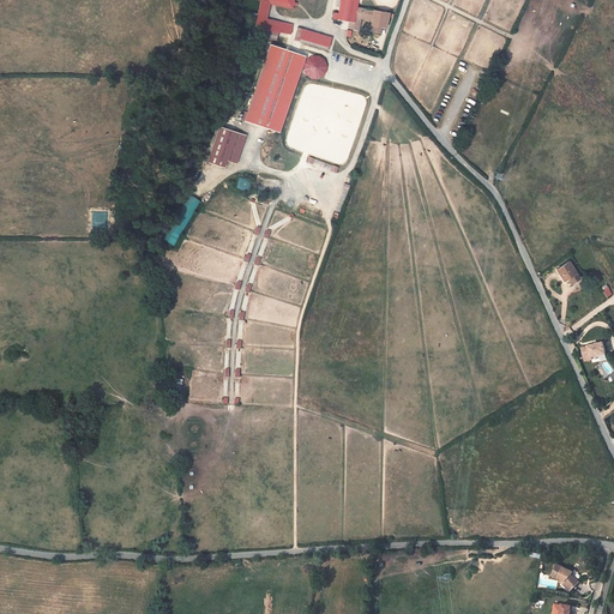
[(248,0),(244,22),(262,25),(269,28),(272,28),(274,24),(263,22),(250,19),(253,0),(248,0)]
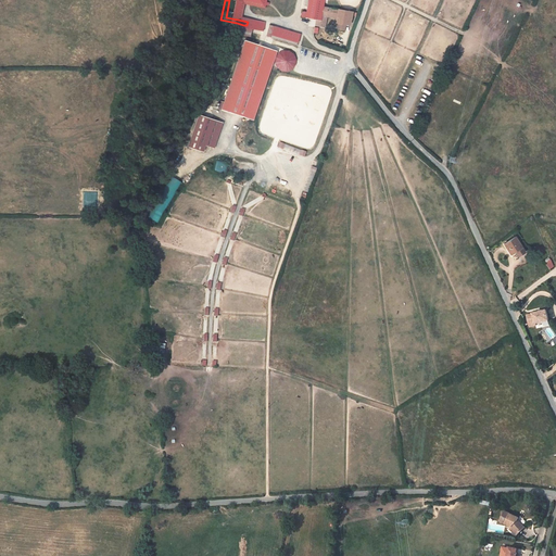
[(238,20),(244,22),(248,22),(247,25),(250,26),(252,19),(232,13),(235,0),(239,0),(255,4),(256,0),(229,0),(226,17),(238,20)]
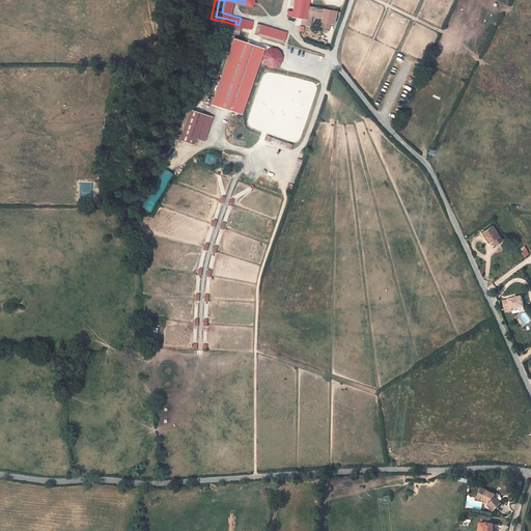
[(301,24),(309,25),(311,15),(324,17),(322,27),(329,28),(332,10),(309,6),(309,0),(295,0),(294,10),(289,10),(288,16),(302,19),(301,24)]
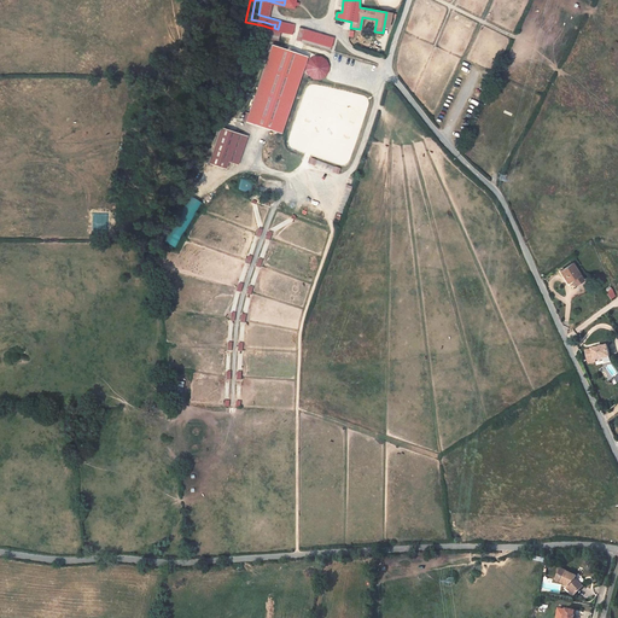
[(295,23),(281,21),(280,21),(278,29),(279,29),(292,33),(295,23)]
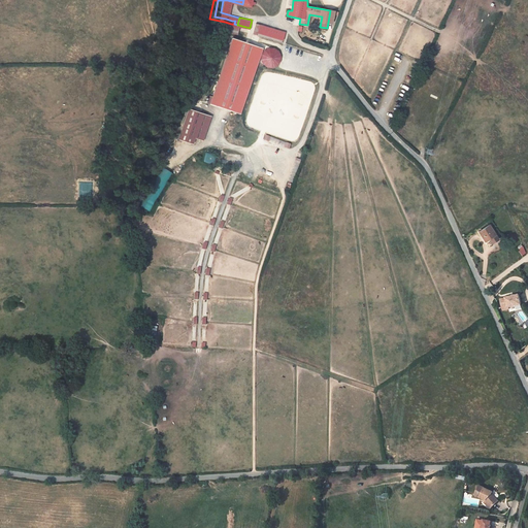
[(286,32),(261,25),(260,28),(285,35),(286,32)]
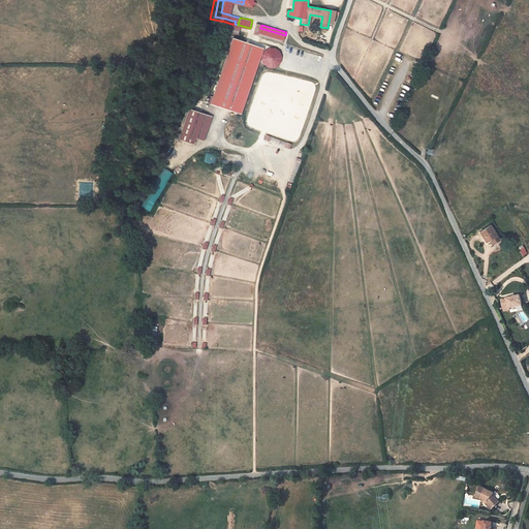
[(285,35),(260,28),(258,32),(283,40),(285,35)]
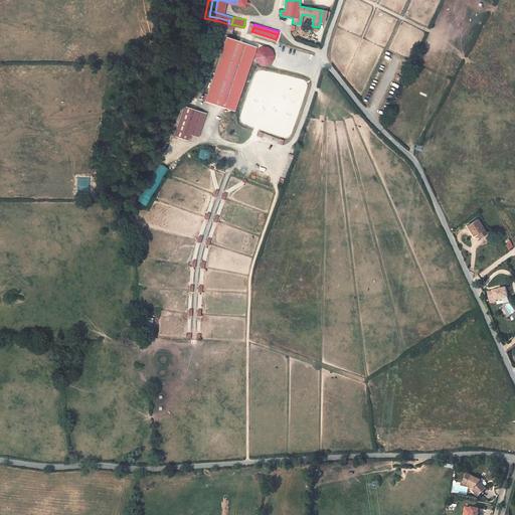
[(226,36),(208,95),(231,102),(229,109),(236,111),(255,46),(226,36)]
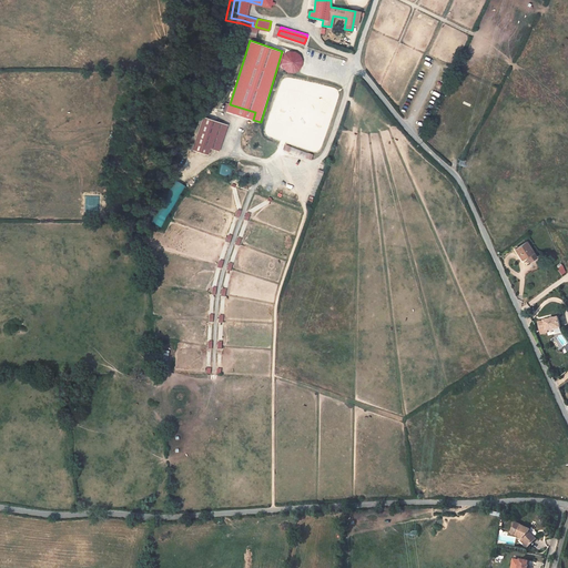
[(255,112),(230,104),(227,112),(253,120),(255,112)]
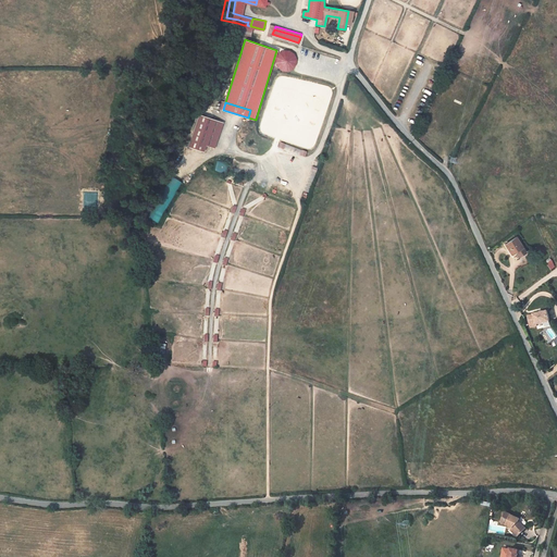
[(215,148),(223,122),(197,114),(187,147),(203,151),(206,146),(215,148)]
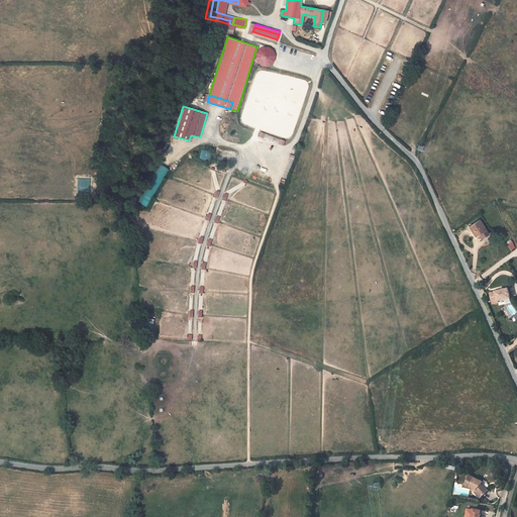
[(283,146),(285,141),(261,132),(259,136),(283,146)]
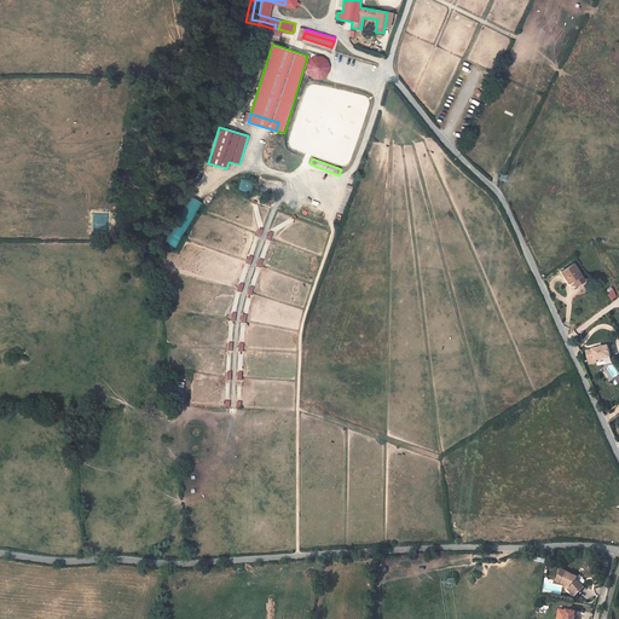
[(579,284),(584,281),(573,264),(561,272),(568,283),(573,281),(576,278),(579,284)]
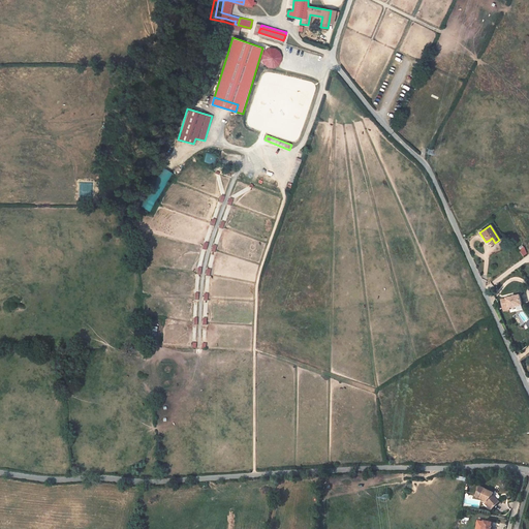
[(522,305),(521,294),(508,297),(502,298),(503,307),(509,306),(522,305)]
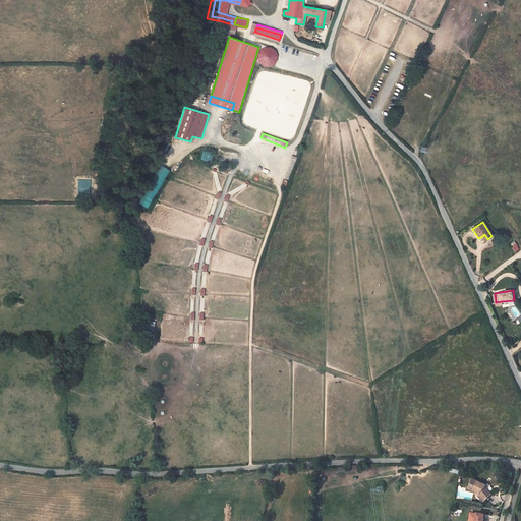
[(154,335),(155,323),(149,322),(147,334),(154,335)]
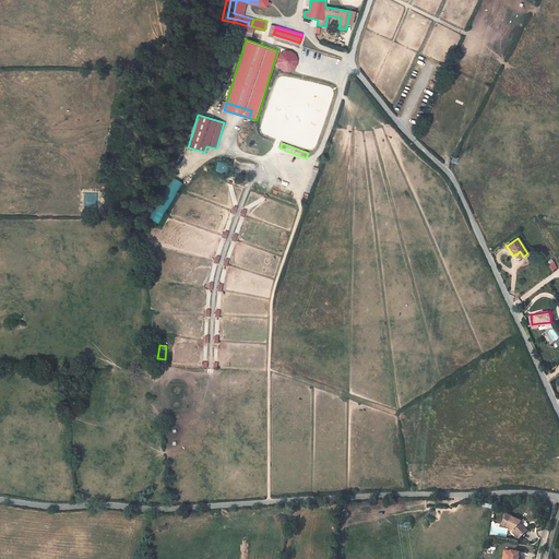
[(507,525),(514,530),(524,537),(531,532),(524,525),(525,522),(512,515),(507,525)]
